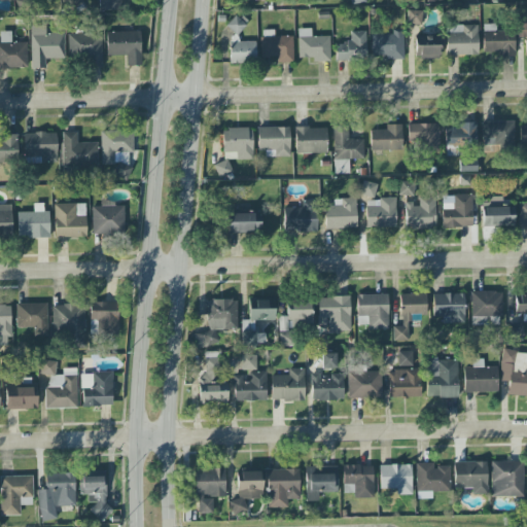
[(119,0),(98,0),(98,11),(120,10),(119,0)]
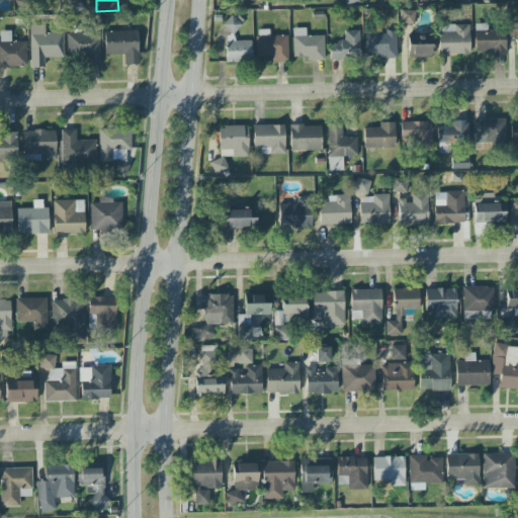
[(516,56),(517,55),(517,9),(509,9),(509,37),(517,37),(516,56)]
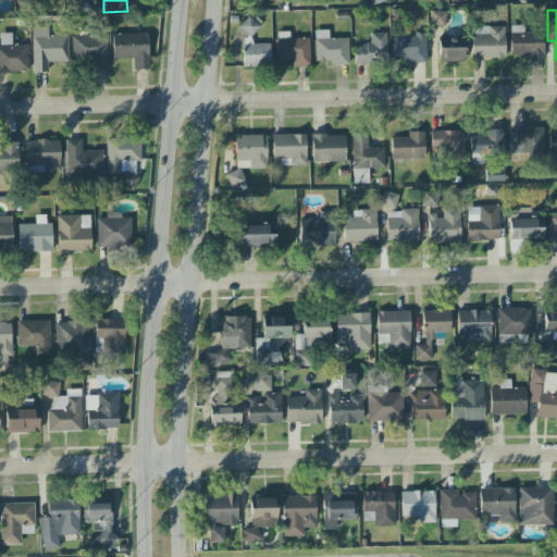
[(431,26),(446,26),(446,12),(431,11),(431,26)]
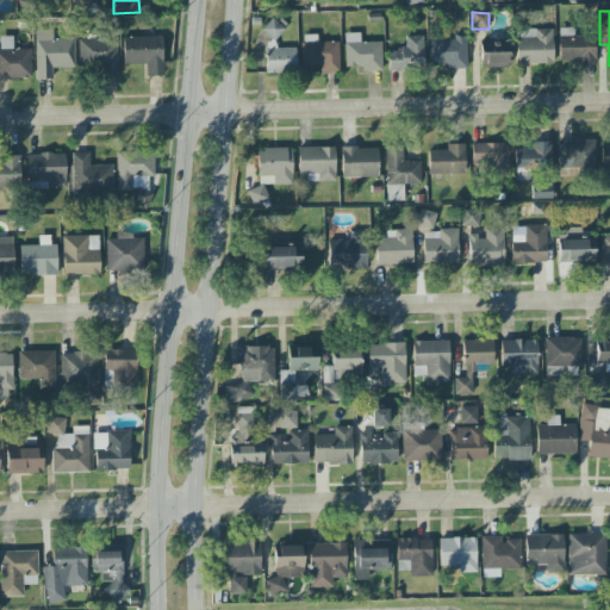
[(285,30),(273,19),(262,30),(274,42),(285,30)]
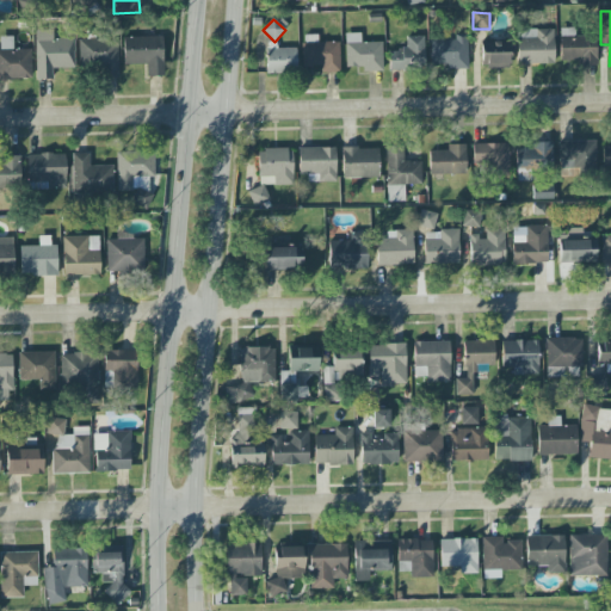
[(574,29),(560,29),(560,63),(597,63),(597,36),(574,37),(574,29)]
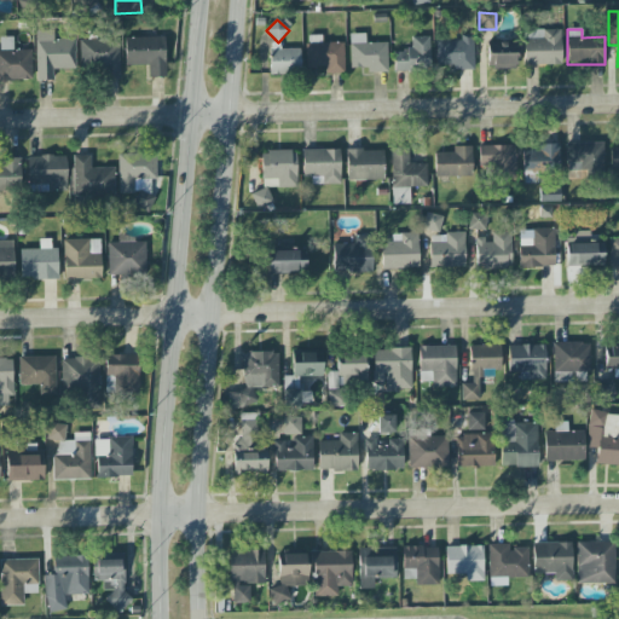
[(524,30),(524,65),(561,65),(561,30),(524,30)]
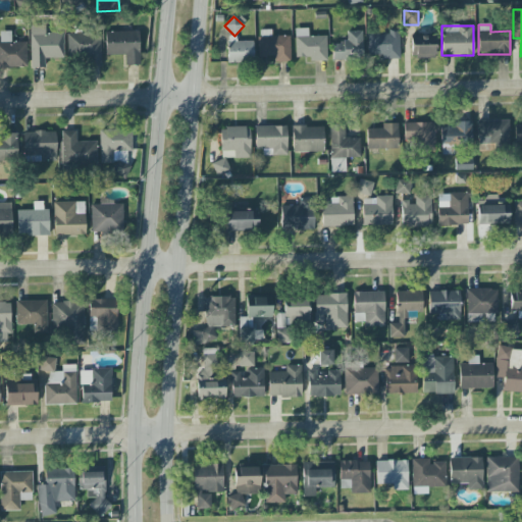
[(295,29),(296,57),(309,57),(309,62),(327,62),(326,36),(308,37),(308,29),(295,29)]
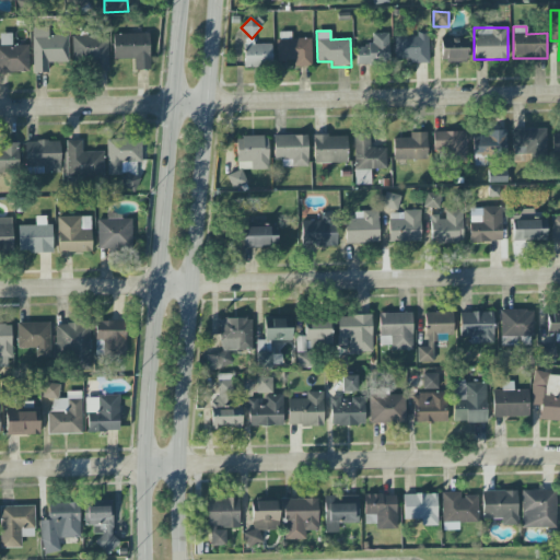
[(291,39),(291,32),(277,33),(278,61),(293,61),(294,67),(312,67),(312,38),(291,39)]
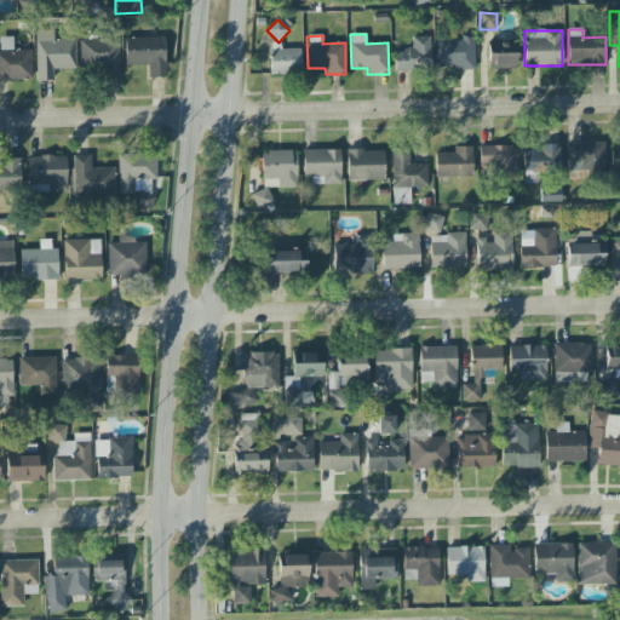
[(32,50),(13,51),(12,38),(0,38),(0,51),(0,50),(0,81),(33,81),(32,50)]
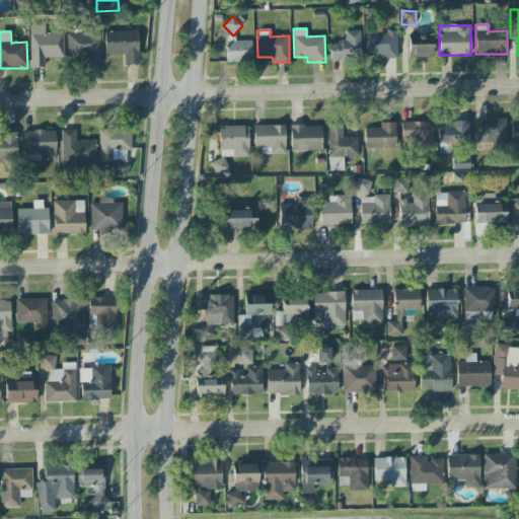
[(104,56),(125,55),(125,65),(139,65),(138,31),(104,31),(104,56)]
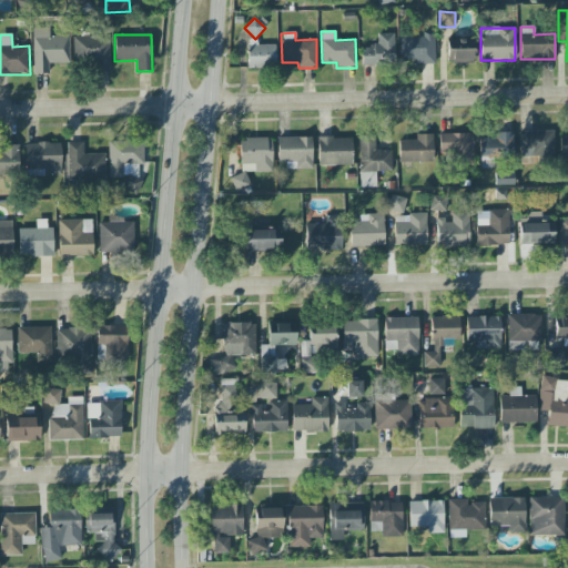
[(394,34),(377,34),(377,47),(362,47),(362,67),(395,66),(394,34)]
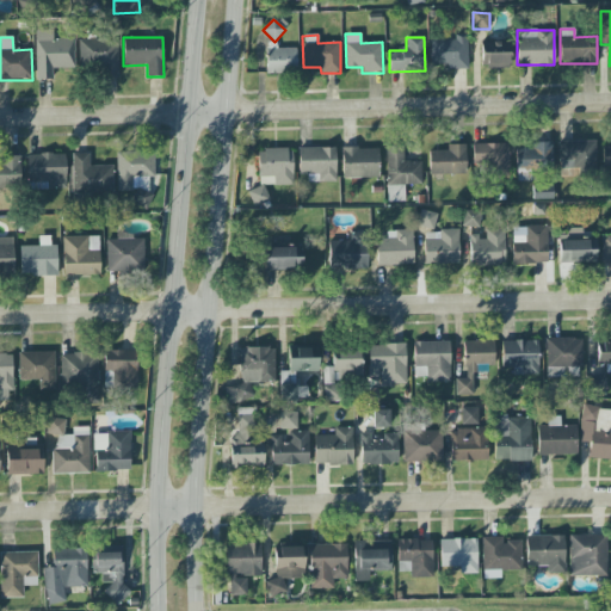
[(468,69),(468,38),(431,39),(431,66),(446,66),(448,71),(468,69)]
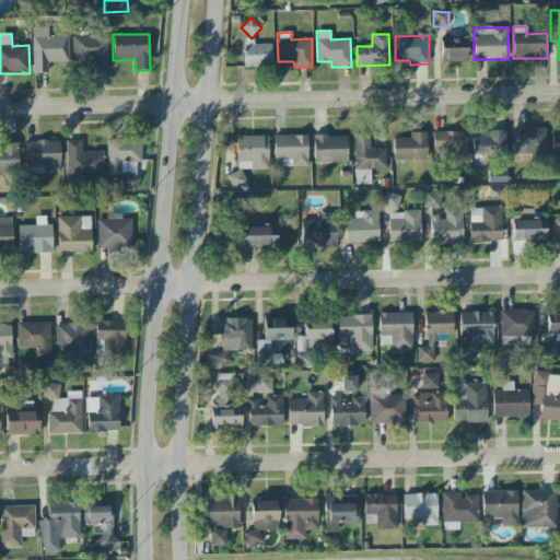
[(48,63),(69,62),(68,36),(33,37),(33,73),(48,73),(48,63)]
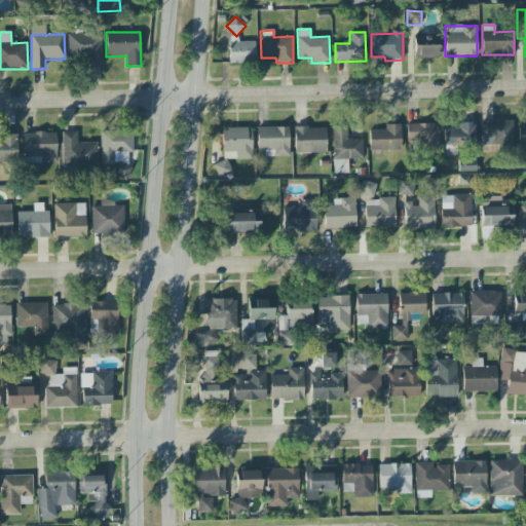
[(102,34),(68,35),(68,58),(88,57),(89,67),(103,67),(102,34)]
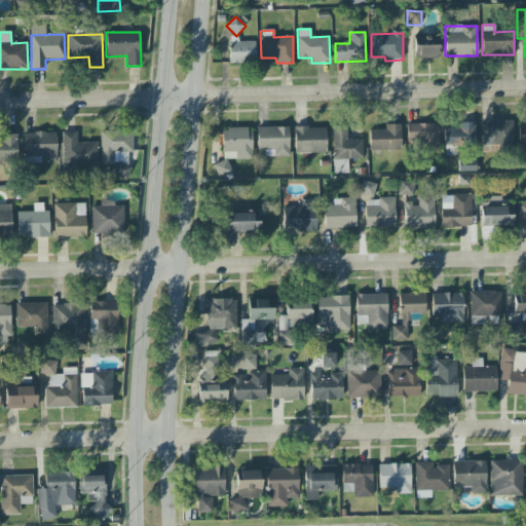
[(440,59),(439,36),(414,36),(414,59),(440,59)]
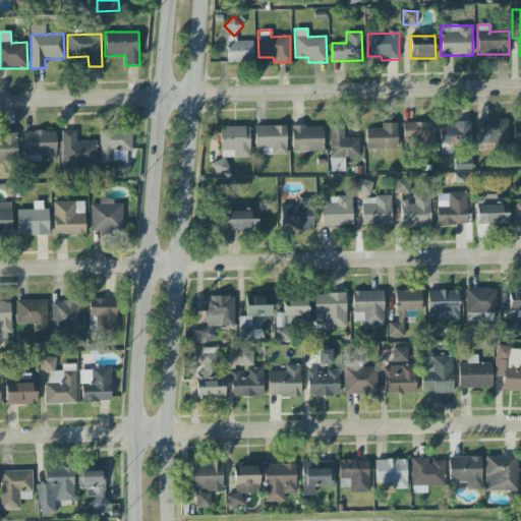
[(252,41),(229,42),(229,63),(252,62),(252,41)]
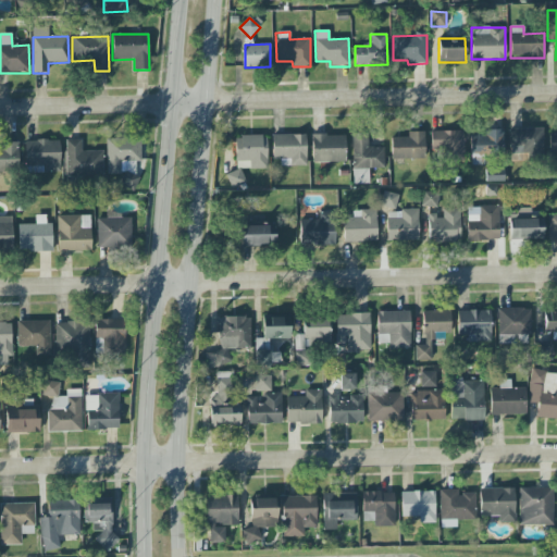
[(543,128),(509,130),(510,156),(543,156),(543,128)]
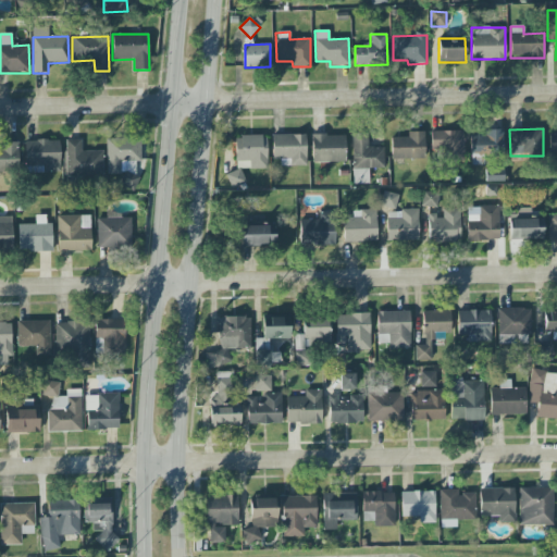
[(431,132),(432,150),(440,150),(440,161),(465,161),(463,131),(431,132)]
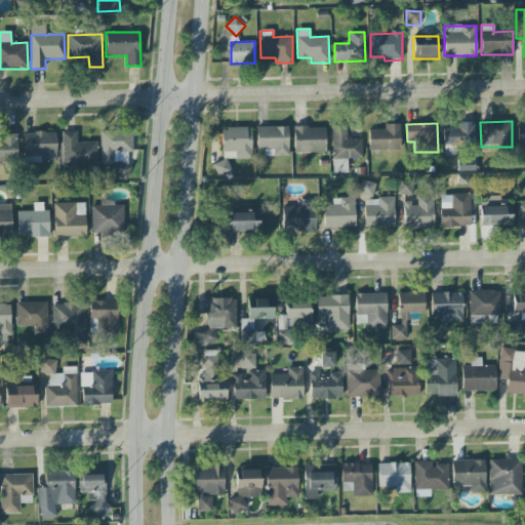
[(456,156),(456,147),(476,146),(475,123),(443,124),(444,156),(456,156)]
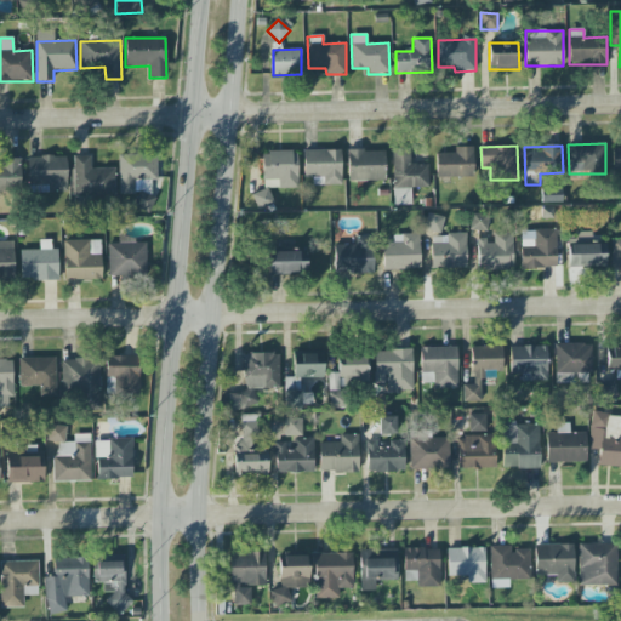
[(411,205),(411,188),(428,188),(428,164),(410,165),(410,148),(393,148),(394,205),(411,205)]
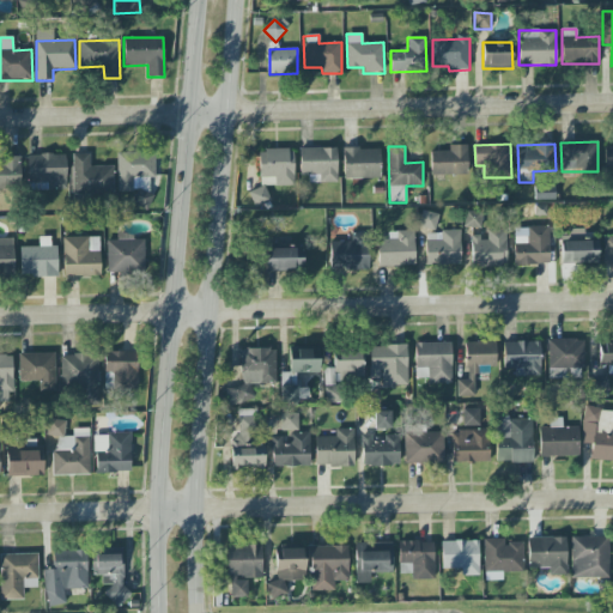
[(468,146),(449,146),(449,151),(431,152),(431,176),(468,175),(468,146)]
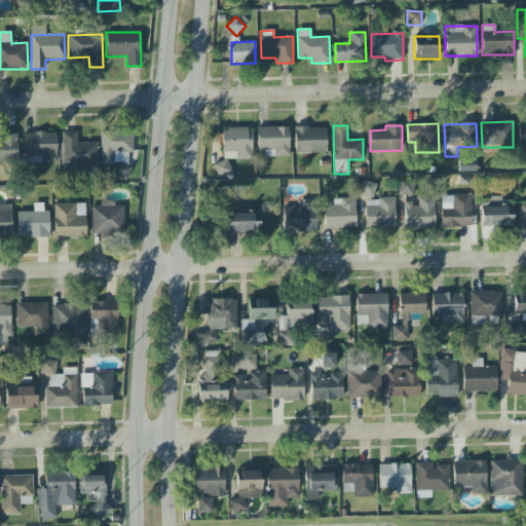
[(289,156),(289,127),(257,127),(258,151),(265,150),(265,157),(289,156)]
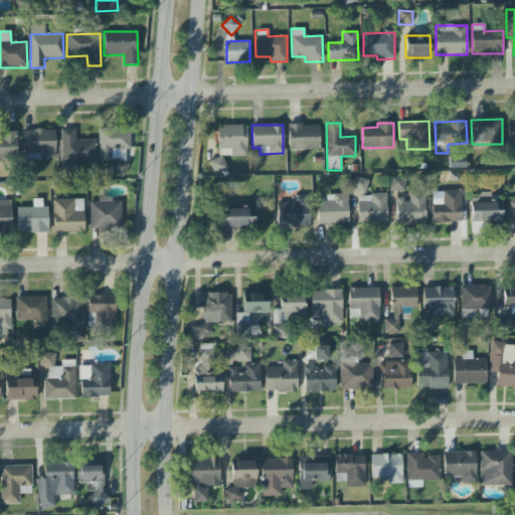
[(289,151),(319,150),(319,125),(289,126),(289,151)]
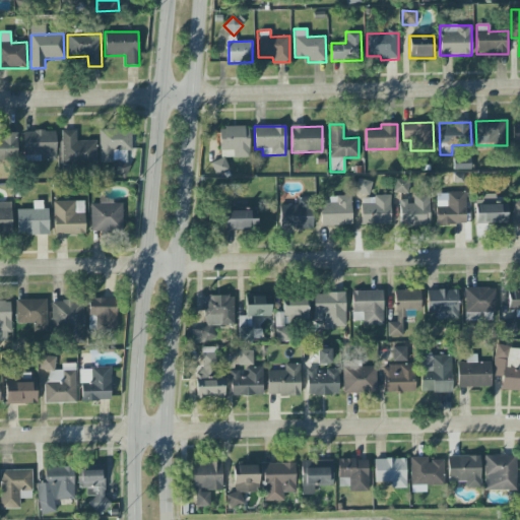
[(220,157),(249,157),(249,127),(219,128),(220,157)]
